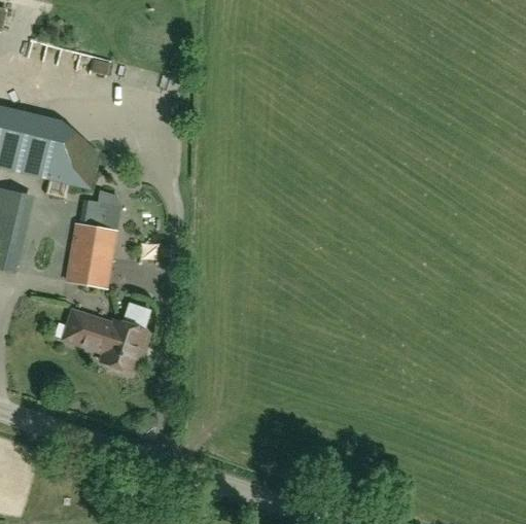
[(0,165),(91,186),(99,150),(78,145),(0,126),(0,165)]
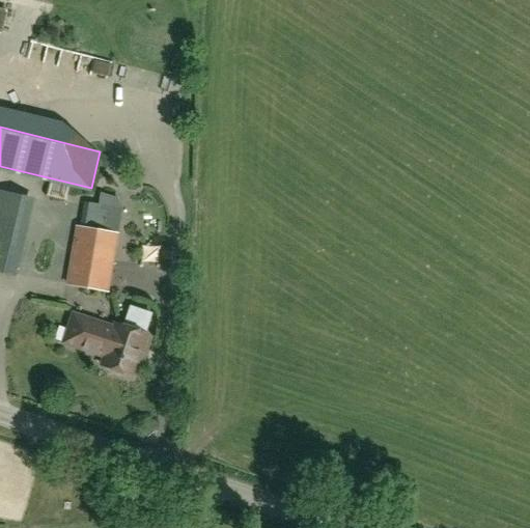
[(0,270),(3,271),(22,193),(0,188),(0,270)]
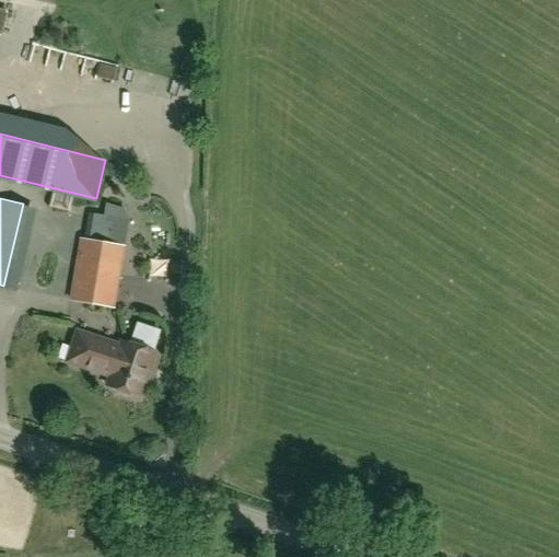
[(85,233),(101,234),(103,210),(89,208),(85,233)]
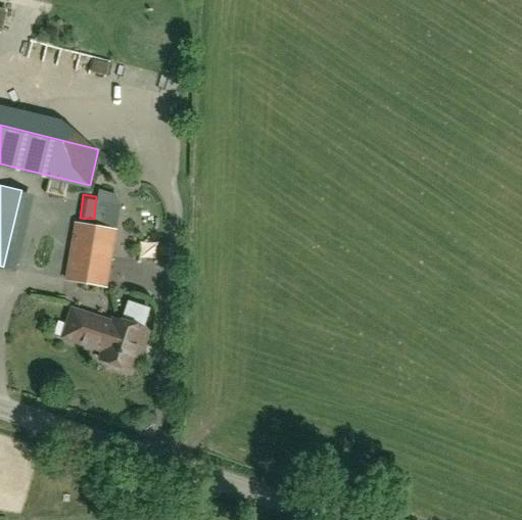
[(115,228),(114,228),(81,223),(77,222),(67,278),(84,280),(105,284),(106,283),(108,271),(108,270),(110,257),(115,228)]
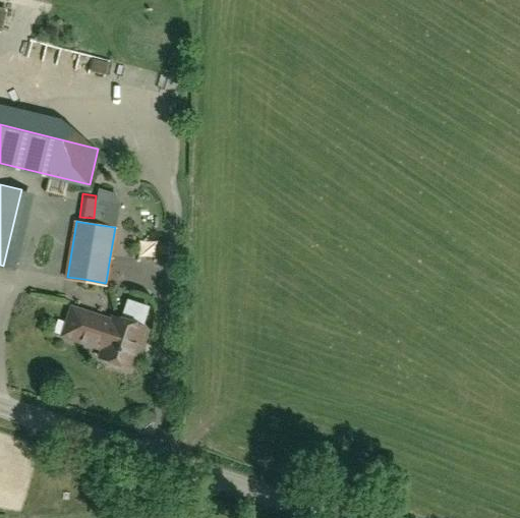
[(111,320),(71,306),(62,335),(73,338),(76,341),(83,343),(89,343),(103,348),(100,357),(107,359),(109,363),(120,366),(124,364),(127,366),(135,341),(138,342),(143,326),(142,326),(149,306),(128,299),(121,319),(114,317),(112,315),(112,317),(111,320)]
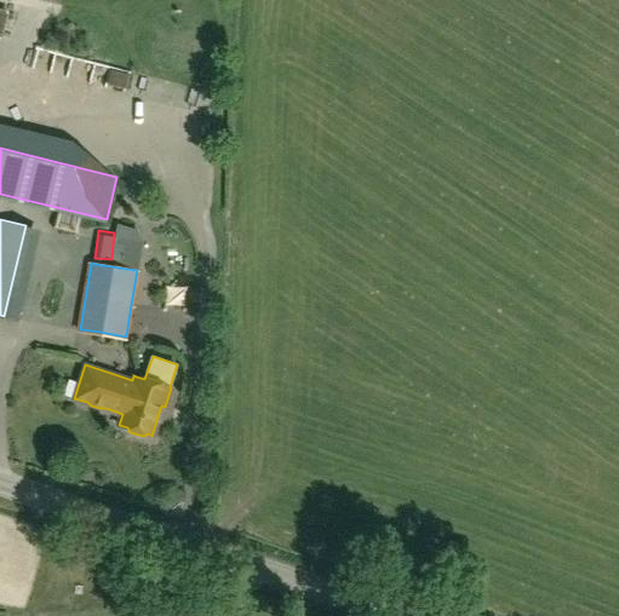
[(118,577),(132,575),(130,563),(115,565),(118,577)]
